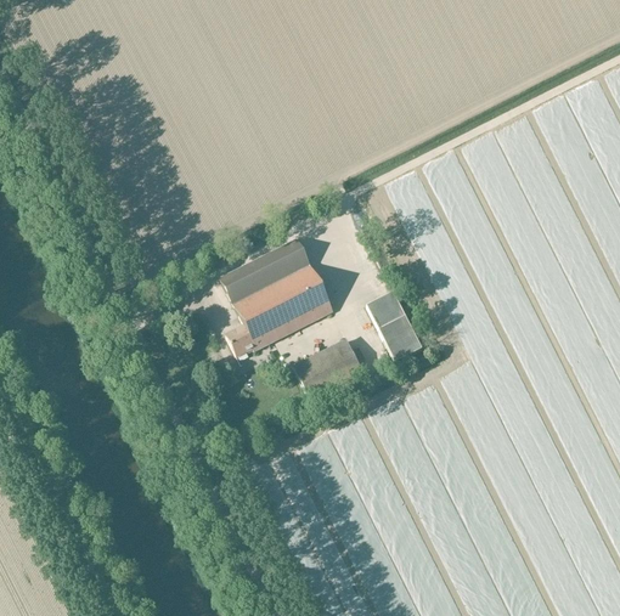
[(226,333),(237,354),(255,345),(257,348),(333,308),(298,238),(223,277),(234,303),(244,325),(226,333)]
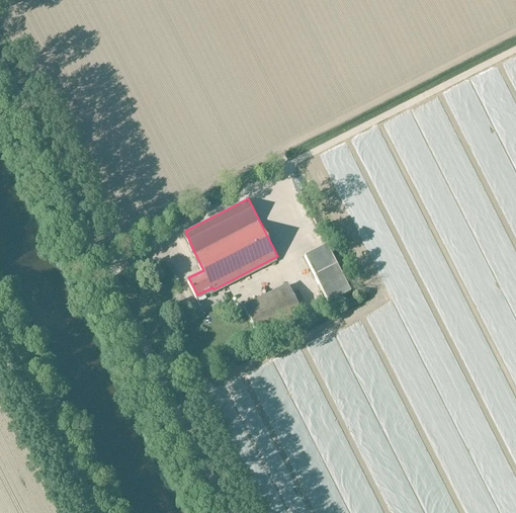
[(338,262),(328,242),(306,253),(316,273),(338,262)]
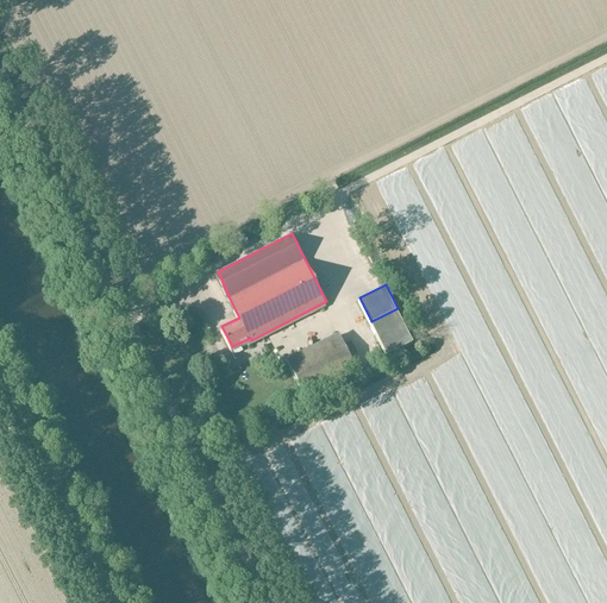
[(413,339),(398,308),(371,321),(387,353),(413,339)]
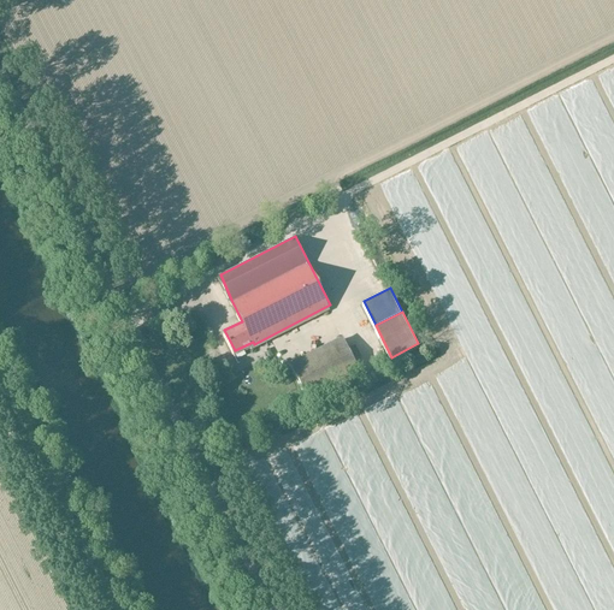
[(291,361),(311,397),(362,371),(344,333),(291,361)]
